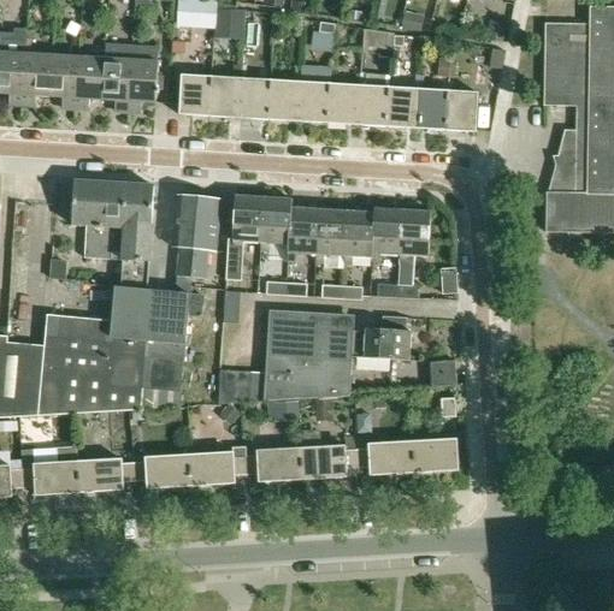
[(213,23),(213,5),(213,0),(175,0),(175,22),(213,23)]
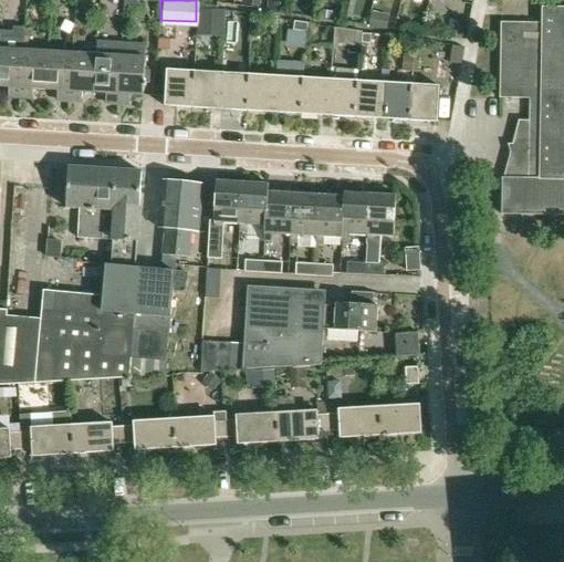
[(265,0),(264,7),(278,9),(279,0),(265,0)]
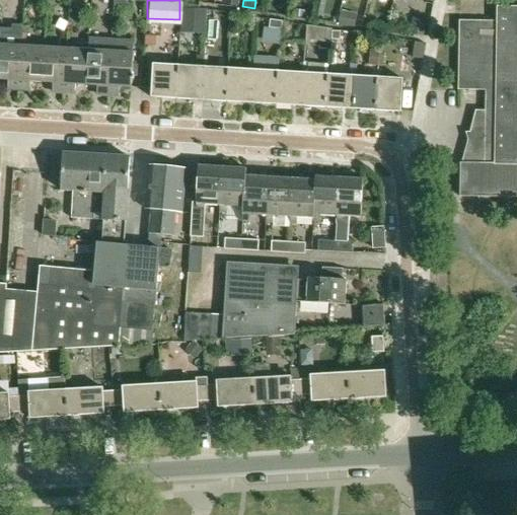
[(516,3),(505,4),(496,3),(495,18),(495,34),(478,34),(478,18),(464,17),(458,17),(456,86),(484,87),(484,107),(473,107),(468,130),(464,130),(466,138),(460,159),(459,159),(458,177),(458,194),(516,194),(516,3)]
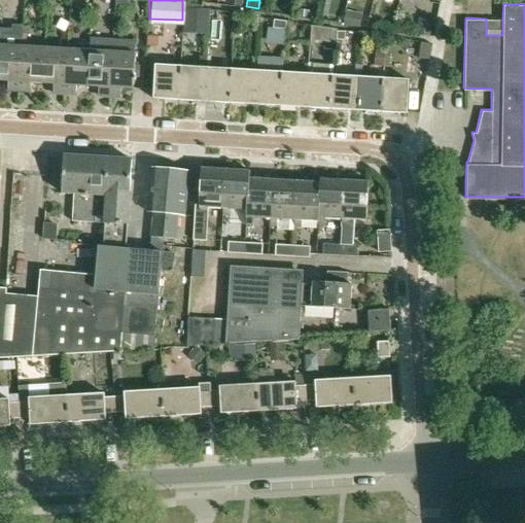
[(200,5),(182,4),(182,20),(182,30),(206,31),(206,7),(207,5),(200,5)]
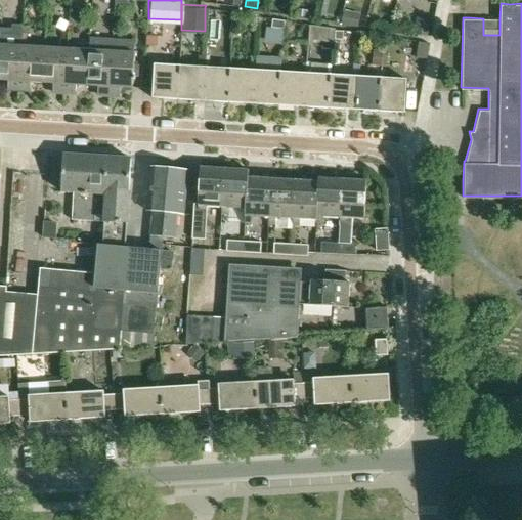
[(359,9),(343,5),(339,19),(356,23),(359,9)]
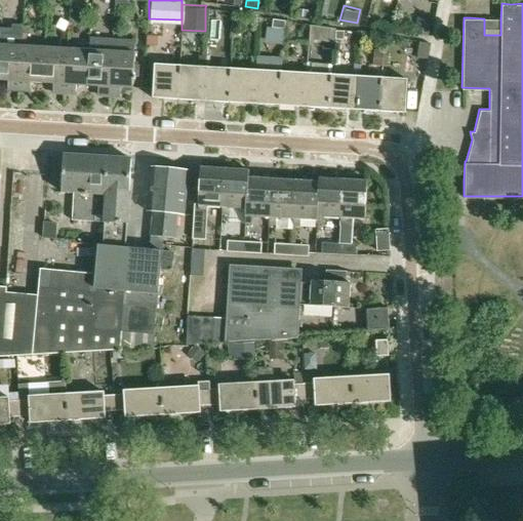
[(295,6),(294,13),(306,15),(307,7),(295,6)]
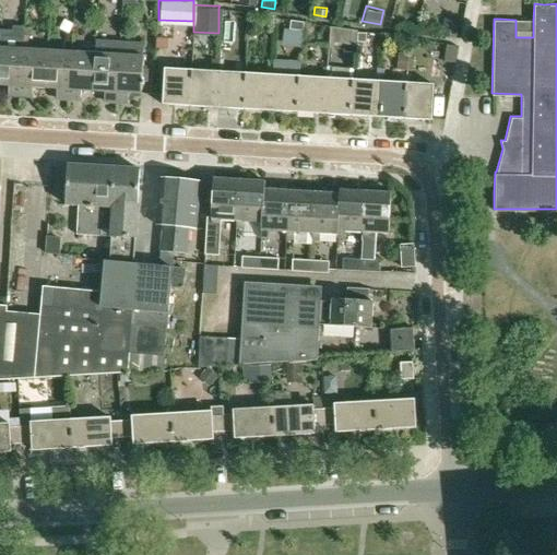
[(263,25),(264,15),(249,13),(248,23),(263,25)]
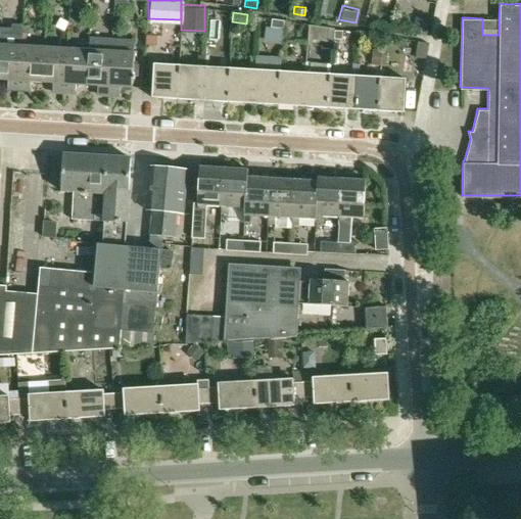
[(411,32),(429,35),(431,21),(432,17),(413,14),(411,32)]
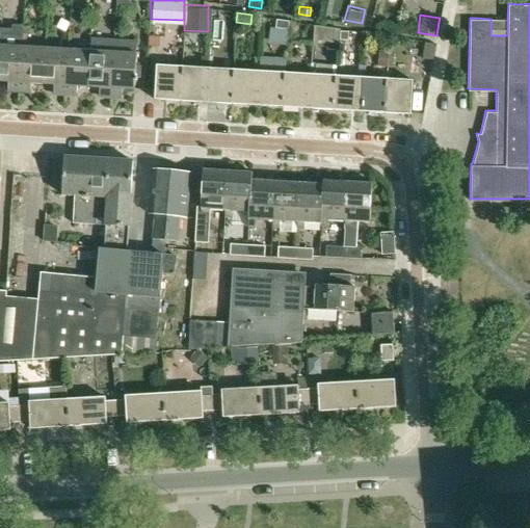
[(275,17),(274,18),(273,25),(286,27),(287,20),(288,19),(275,17)]
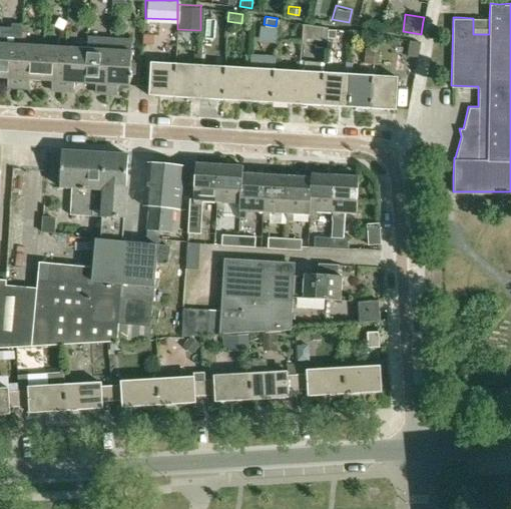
[(0,77),(7,78),(7,86),(17,86),(20,44),(20,30),(21,22),(10,21),(10,24),(0,23),(0,77)]
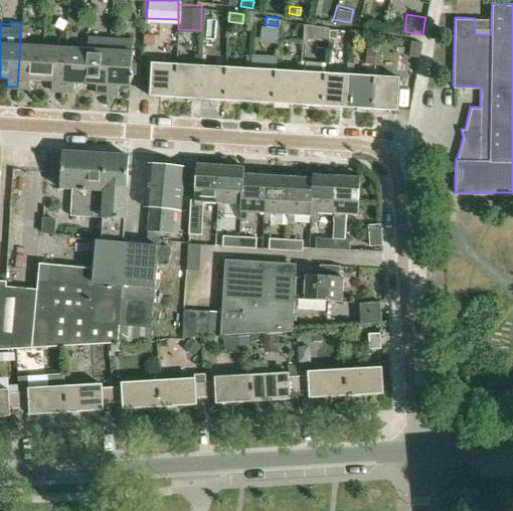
[(311,24),(309,37),(323,39),(325,26),(311,24)]
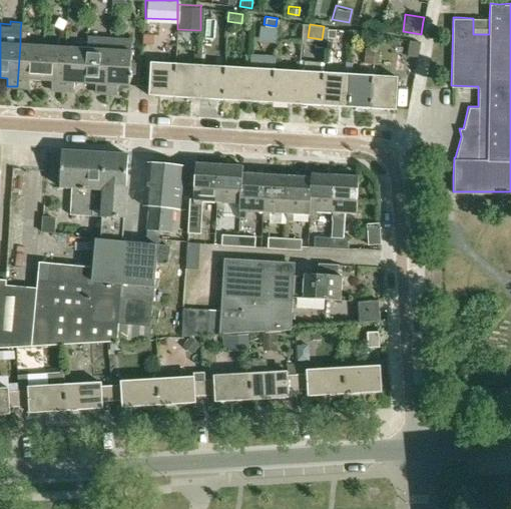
[(328,27),(326,35),(334,36),(335,28),(328,27)]
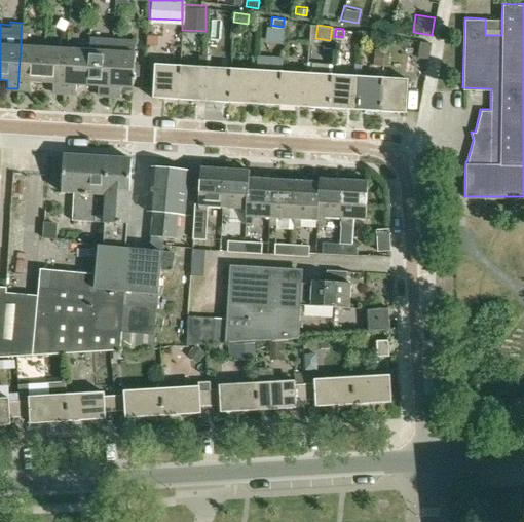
[(89,37),(88,49),(86,84),(98,85),(97,94),(109,94),(111,38),(89,37)]
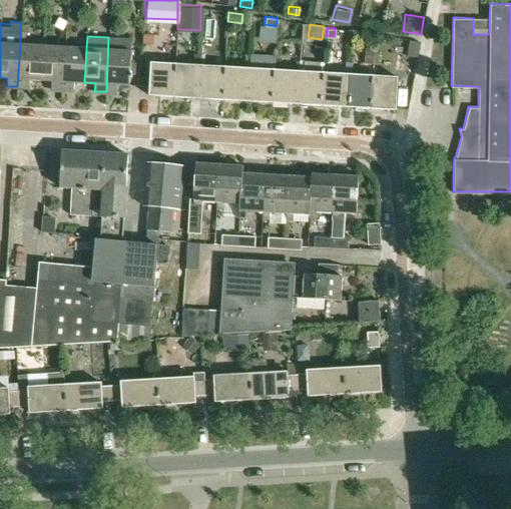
[(131,38),(108,37),(106,91),(117,92),(118,84),(128,85),(130,50),(131,38)]
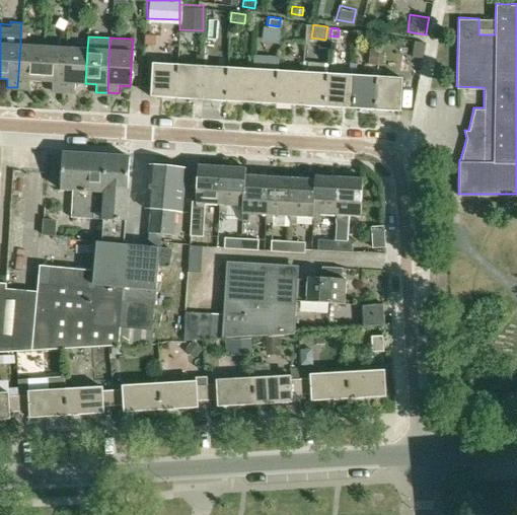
[(425,42),(413,40),(411,54),(422,56),(425,42)]
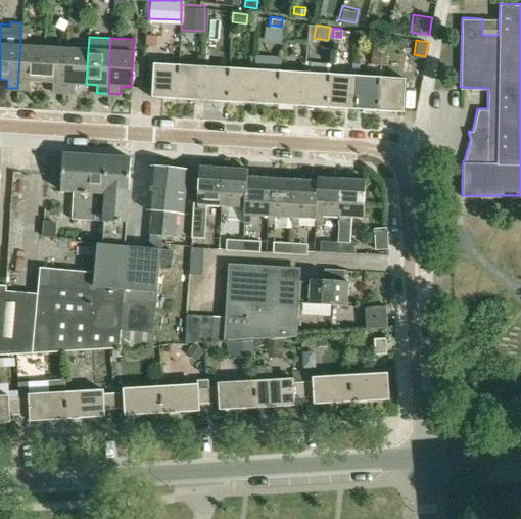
[(43,46),(20,45),(17,88),(30,89),(30,81),(41,81),(43,46)]
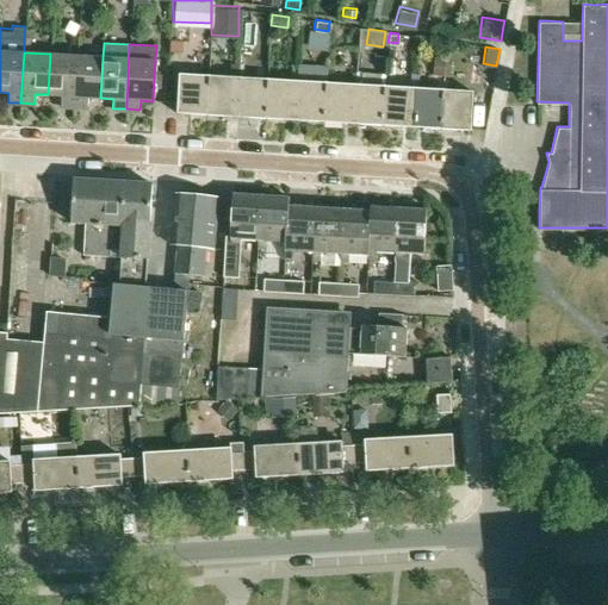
[(76,55),(50,54),(48,94),(61,95),(61,105),(74,106),(76,55)]
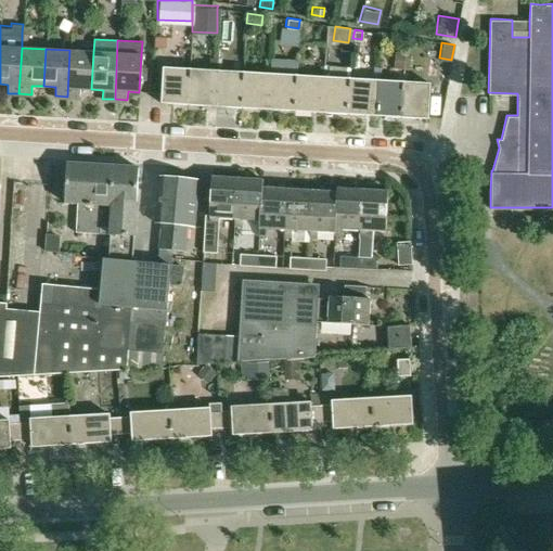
[(91,89),(93,52),(69,50),(67,97),(79,97),(79,88),(91,89)]
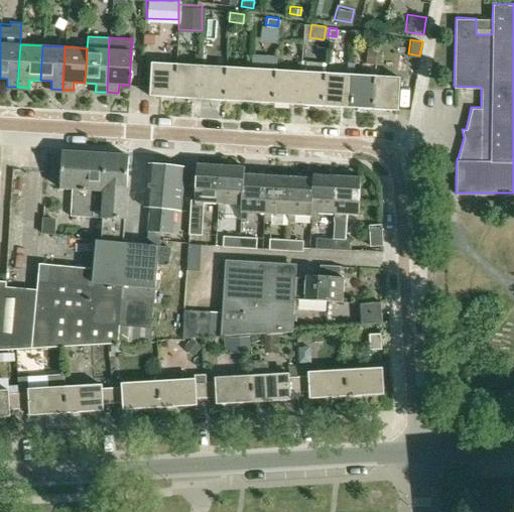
[(376,47),(366,46),(365,61),(374,62),(376,47)]
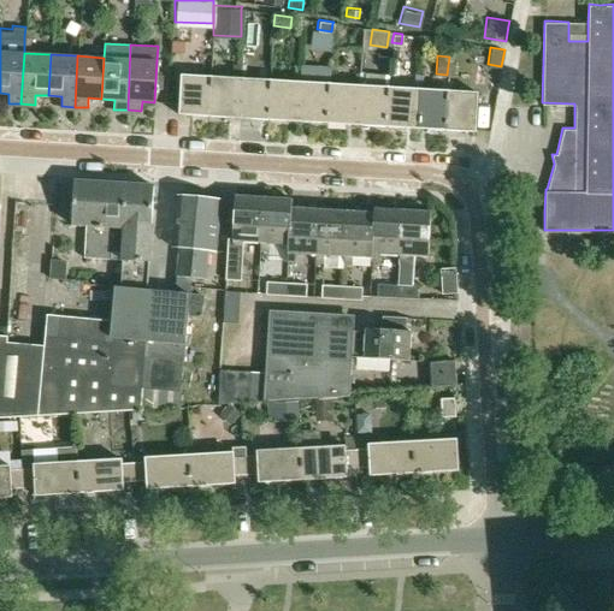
[(208,114),(211,75),(181,72),(178,113),(208,114)]
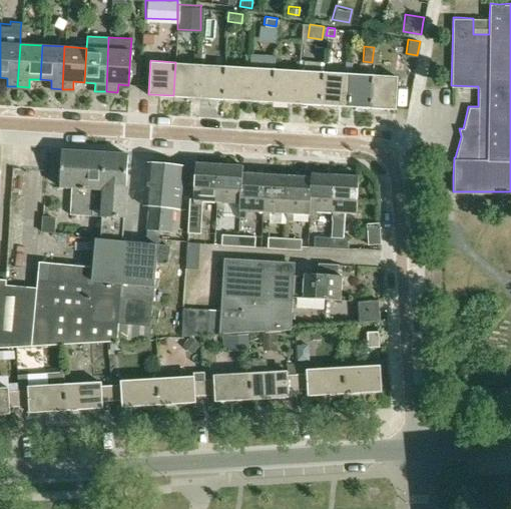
[(175,62),(173,95),(197,96),(199,63),(191,63),(175,62)]
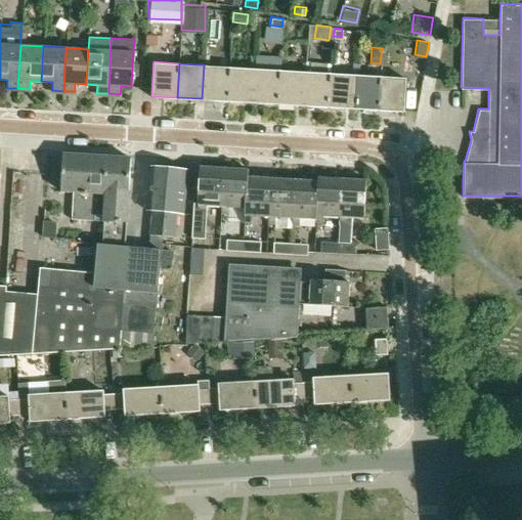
[(204,65),(202,98),(227,100),(229,67),(208,65),(204,65)]
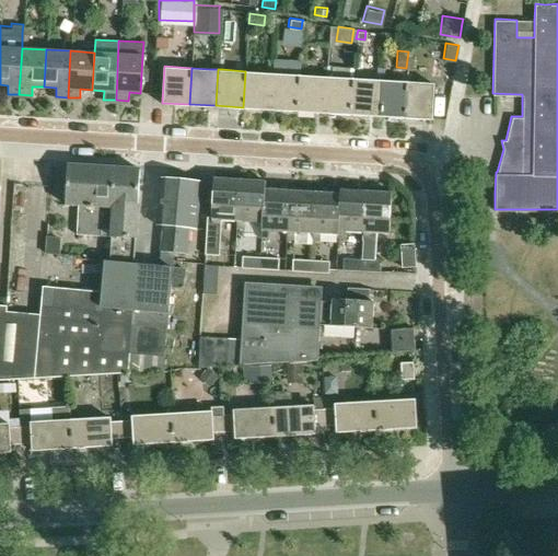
[(245,71),(243,107),(269,108),(271,72),(267,72),(245,71)]
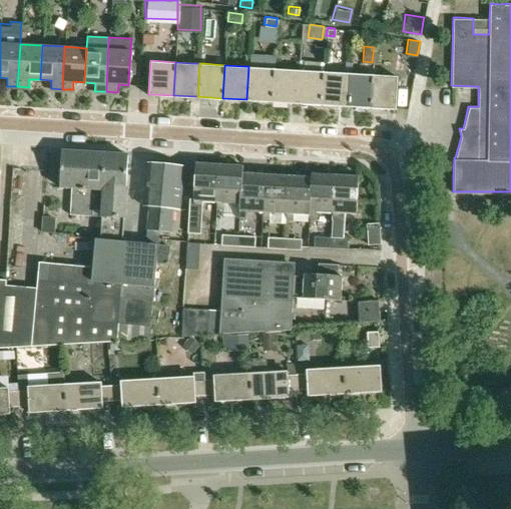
[(248,66),(246,99),(272,101),(274,67),(253,66),(248,66)]
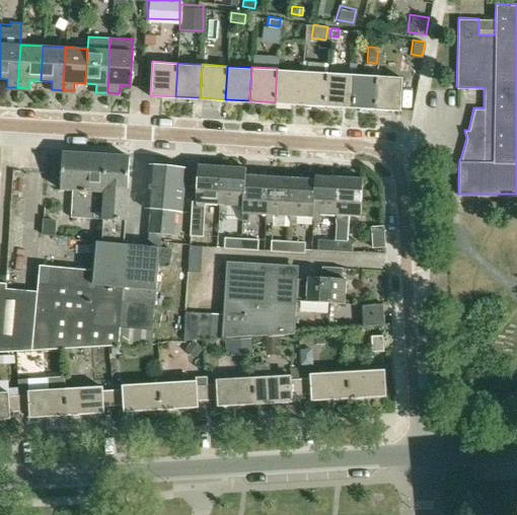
[(277,68),(275,102),(300,103),(302,70),(297,70),(277,68)]
